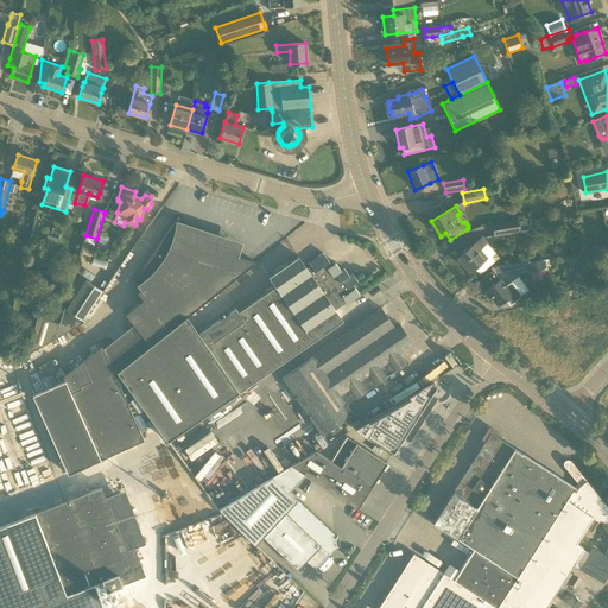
[(187,316),(246,270),(255,263),(236,257),(239,248),(177,228),(177,225),(178,221),(178,216),(134,282),(140,290),(138,292),(144,301),(125,315),(133,325),(150,346),(187,316)]
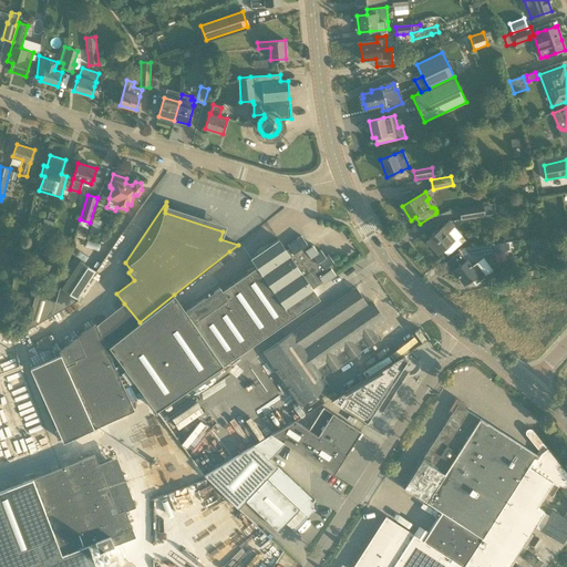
[(462,219),(484,216),(482,206),(461,209),(462,219)]
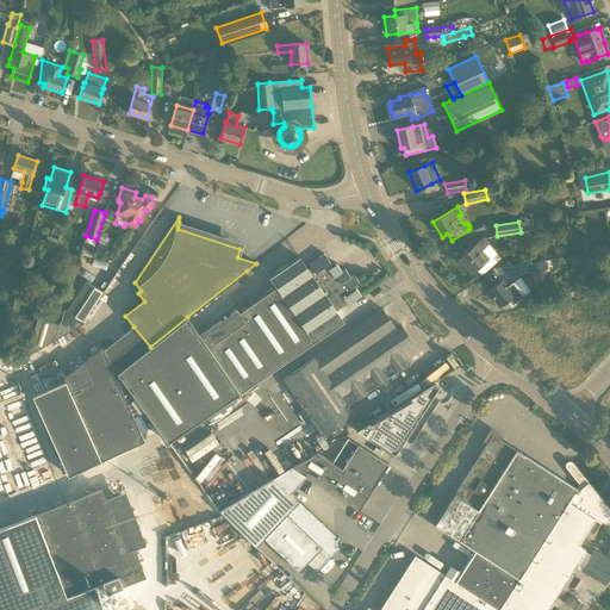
[(58,238),(57,238),(60,230),(53,228),(50,236),(47,235),(47,251),(54,254),(58,238)]
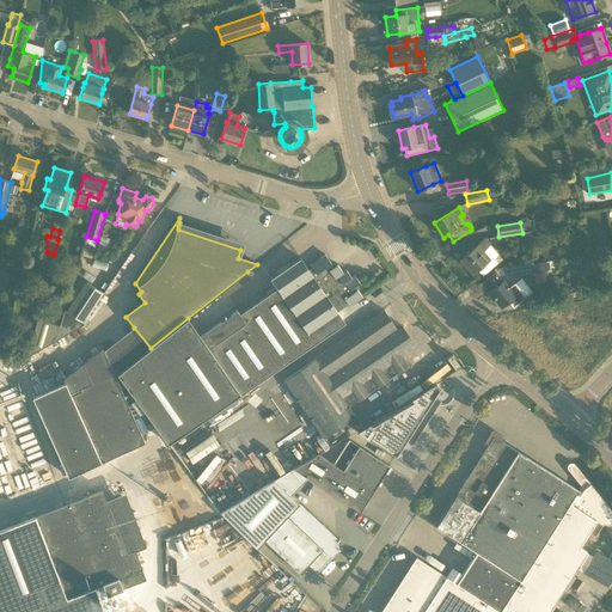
[(470,252),(460,259),(472,274),(476,270),(482,276),(495,265),(489,258),(483,250),(490,244),(484,238),(470,252)]
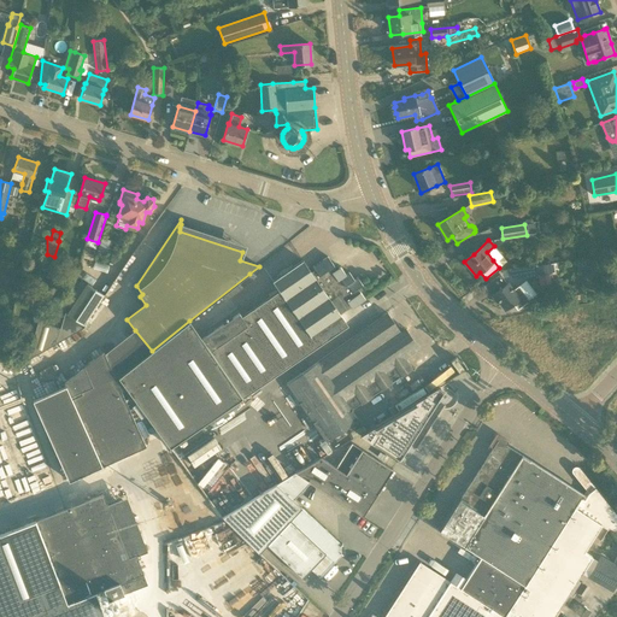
[(152,351),(118,377),(137,403),(146,415),(170,448),(242,398),(242,399),(338,333),(348,327),(339,312),(350,305),(352,309),(365,300),(358,289),(363,286),(357,277),(354,280),(348,272),(346,275),(340,268),(336,270),(328,257),(312,266),(315,270),(311,272),(303,260),(293,268),(272,282),(278,292),(242,317),(240,313),(203,339),(189,321),(152,351)]
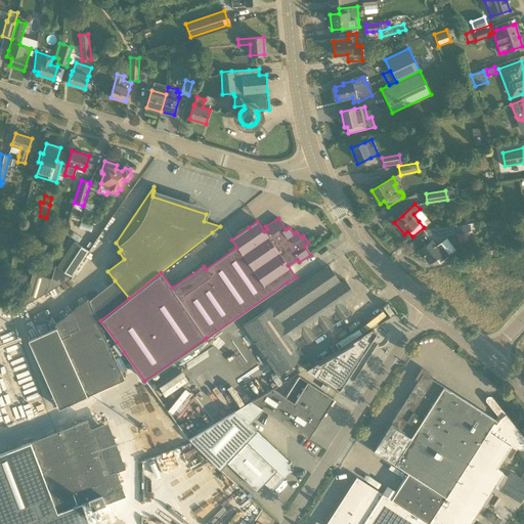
[(506,220),(500,223),(505,229),(510,226),(506,220)]
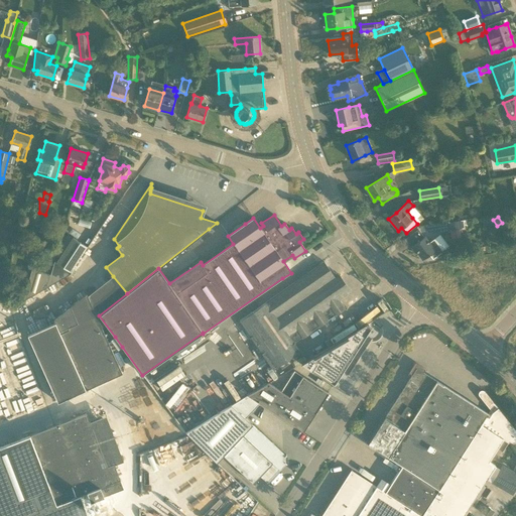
[(447,222),(425,225),(426,232),(439,230),(439,232),(448,231),(464,229),(464,226),(463,220),(447,222)]
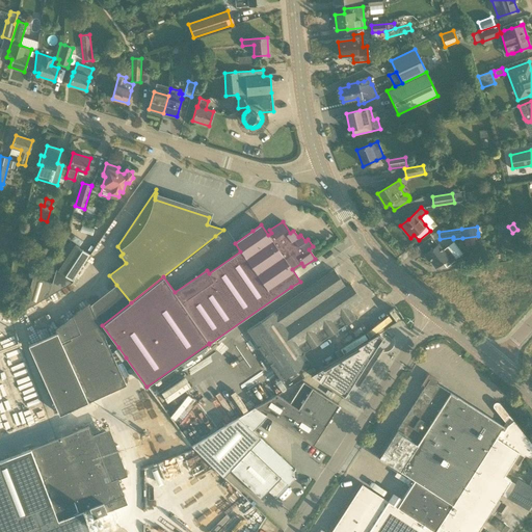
[(446,267),(454,261),(456,260),(447,246),(442,250),(437,244),(437,245),(431,237),(417,247),(423,256),(426,254),(435,267),(443,262),(446,267)]
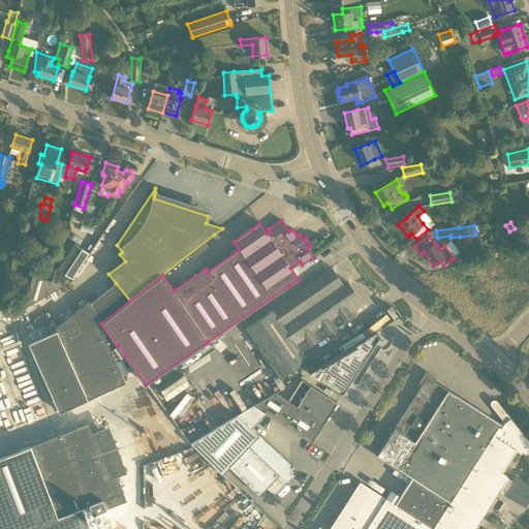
[(89,252),(74,244),(58,269),(56,268),(48,294),(71,281),(72,279),(72,278),(89,252)]
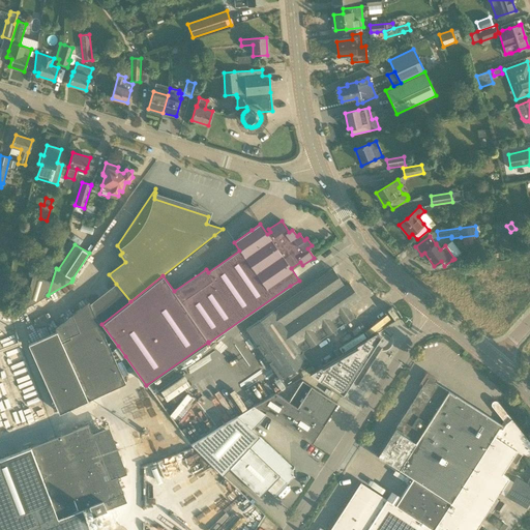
[(56,268),(59,257),(56,256),(54,261),(45,258),(38,277),(32,275),(24,308),(48,295),(56,268)]
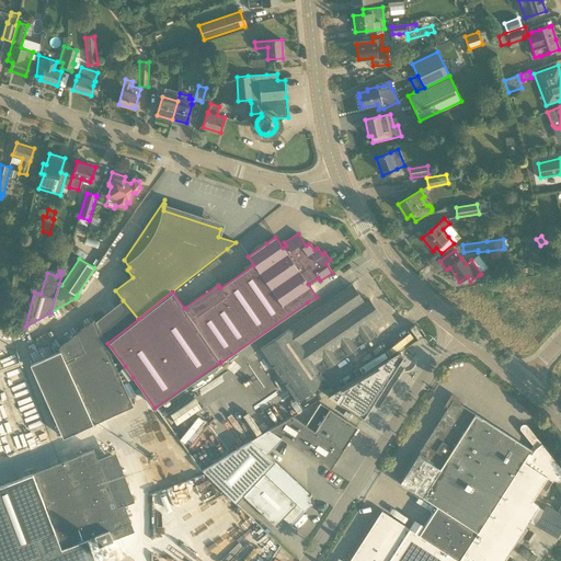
[(343,290),(260,348),(297,402),(327,381),(320,373),(329,367),(330,367),(339,361),(346,354),(347,355),(357,348),(356,347),(365,342),(365,343),(375,336),(368,327),(376,320),(381,317),(369,300),(368,300),(364,301),(353,285),(343,290)]
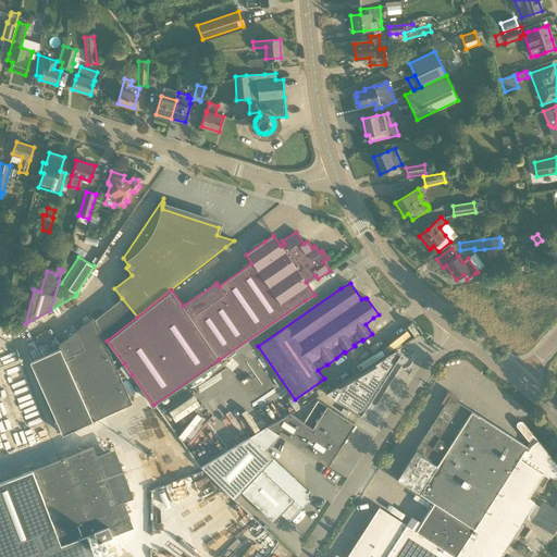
[(32,294),(21,291),(17,301),(28,305),(32,294)]
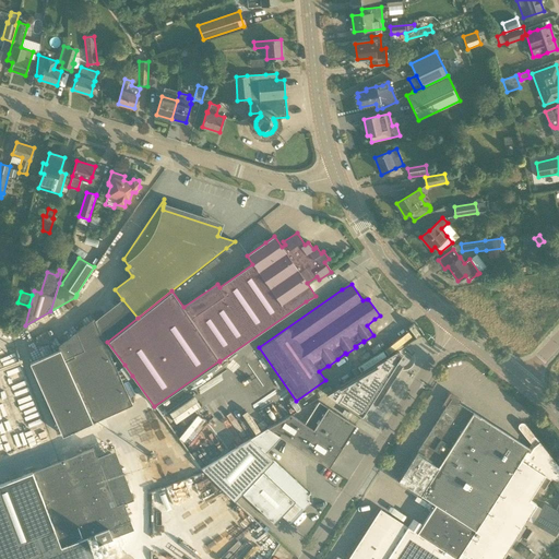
[(122,299),(94,321),(105,343),(105,344),(107,342),(138,318),(122,299)]
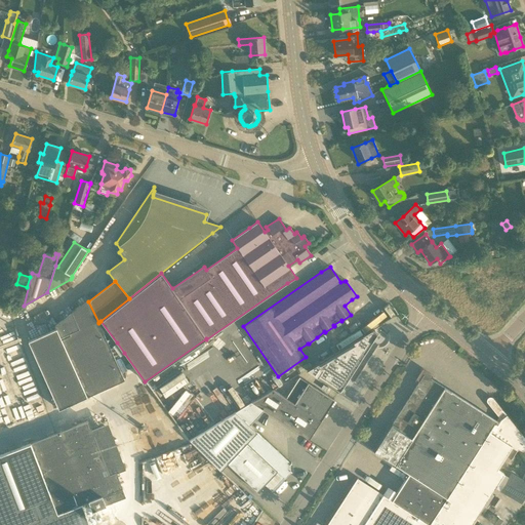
[(55,328),(28,340),(58,409),(86,397),(124,380),(98,323),(98,322),(88,301),(87,299),(54,326),(55,328)]
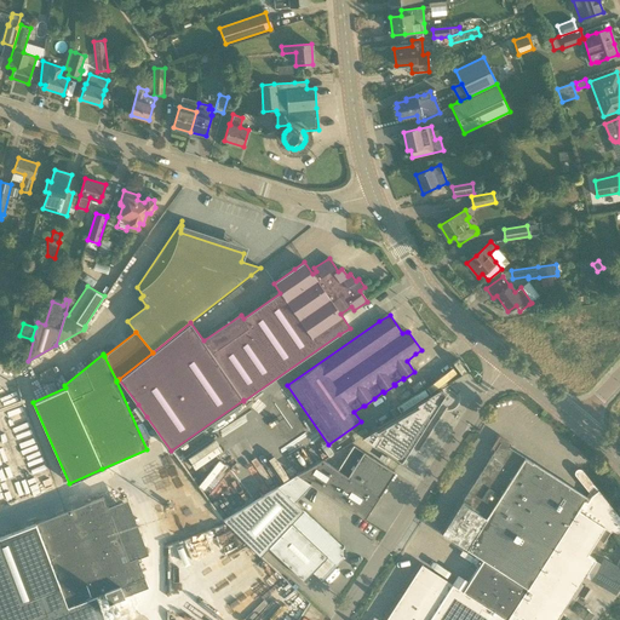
[(441,389),(362,436),(401,463),(446,392),(442,390),(441,389)]
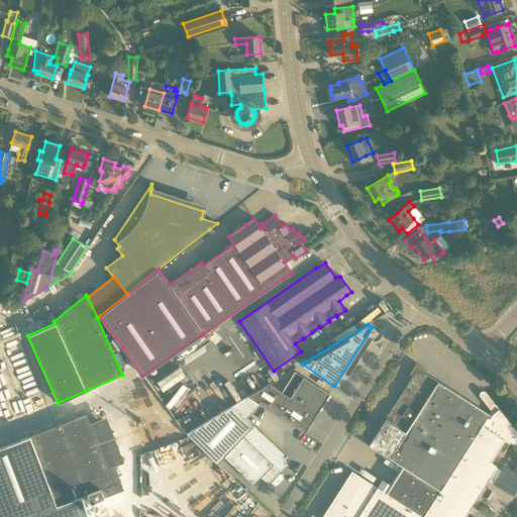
[(181,393),(210,374),(203,364),(175,383),(181,393)]
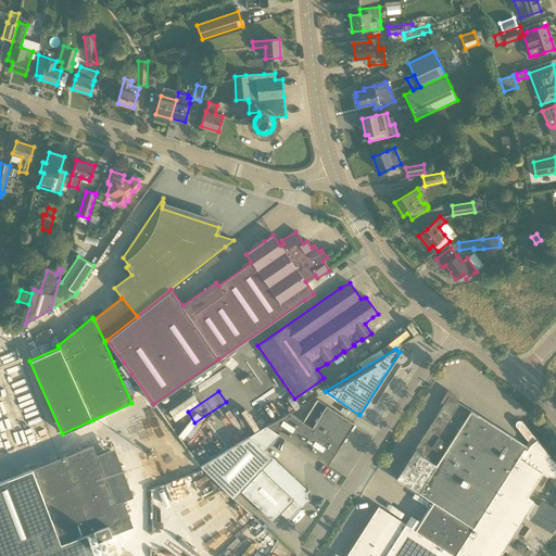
[(468,555),(496,555),(526,514),(532,503),(534,501),(528,495),(543,471),(547,478),(550,476),(550,477),(551,477),(552,478),(553,478),(554,478),(555,478),(555,477),(555,464),(522,422),(521,421),(520,420),(519,420),(518,420),(517,421),(516,421),(516,422),(515,424),(515,425),(515,426),(516,426),(516,427),(530,445),(528,449),(455,402),(457,399),(451,393),(449,396),(445,394),(441,402),(444,404),(396,478),(432,502),(414,530),(378,506),(345,555),(463,555),(465,554),(468,555)]
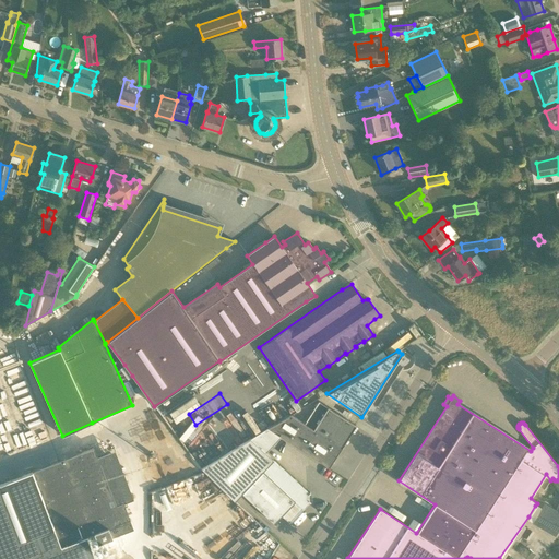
[(346,420),(319,402),(306,424),(290,415),(268,428),(329,467),(356,426),(346,420)]
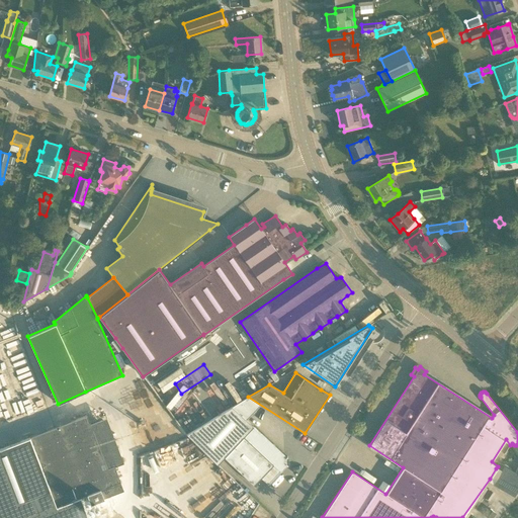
[(218,465),(225,457),(246,479),(254,486),(260,479),(268,485),(286,465),(287,466),(287,465),(286,464),(286,458),(287,457),(287,456),(286,457),(246,420),(259,405),(248,398),(232,407),(186,435),(218,465)]
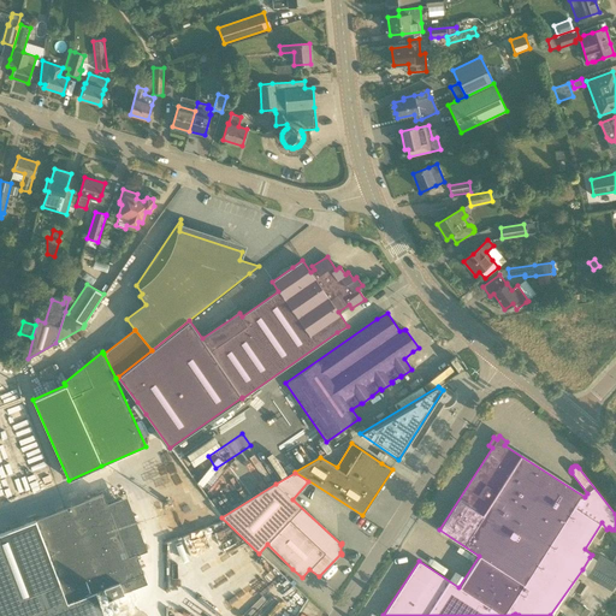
[(128,557),(102,493),(0,533),(0,615),(105,615),(95,591),(104,587),(108,598),(124,592),(123,592),(147,582),(136,554),(128,557)]
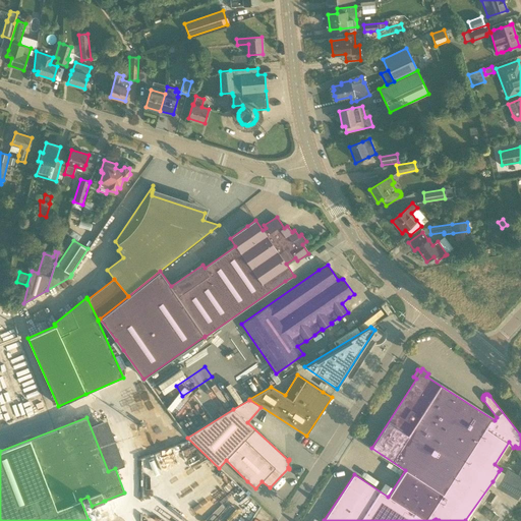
[(505,474),(499,471),(493,481),(499,484),(498,487),(514,497),(520,484),(520,477),(507,471),(505,474)]
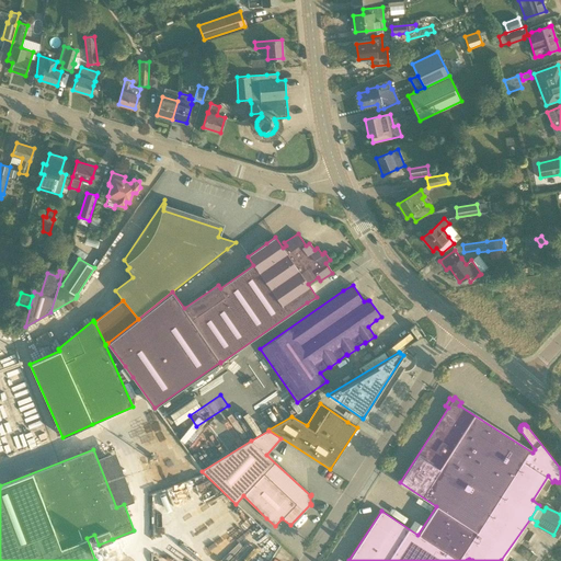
[(530,542),(536,535),(529,529),(524,537),(525,538),(525,539),(530,542)]
